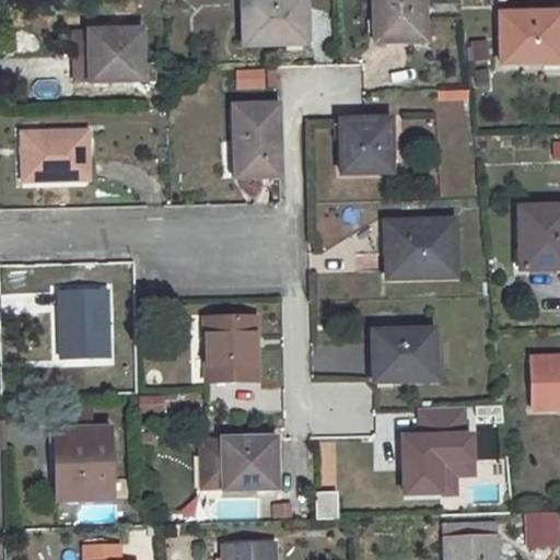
[(303,0),(241,0),(242,48),(304,46),(303,0)]
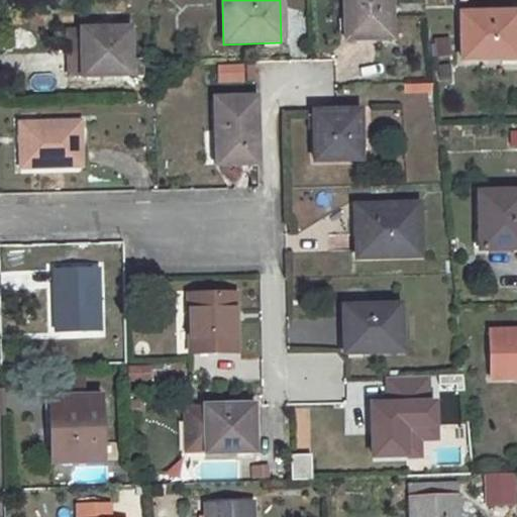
[(389,0),(342,0),(344,40),(391,39),(389,0)]
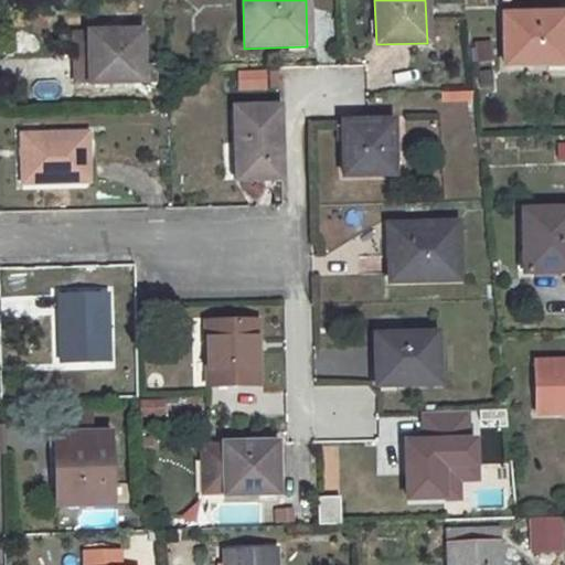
[(564,13),(502,16),(504,66),(564,65),(564,13)]
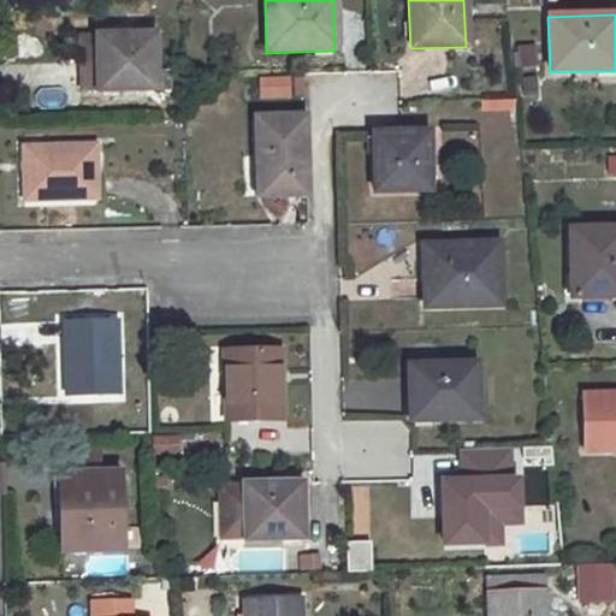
[(153,34),(95,36),(95,39),(96,87),(96,92),(155,89),(153,34)]
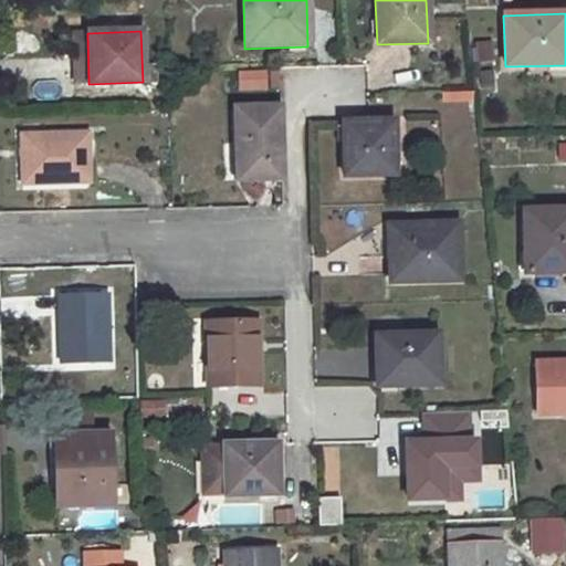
[(87,35),(74,37),(74,81),(88,80),(87,35)]
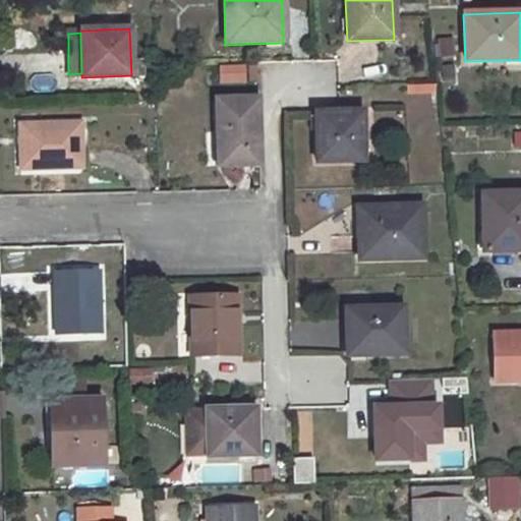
[(245,85),(245,66),(220,65),(220,85),(245,85)]
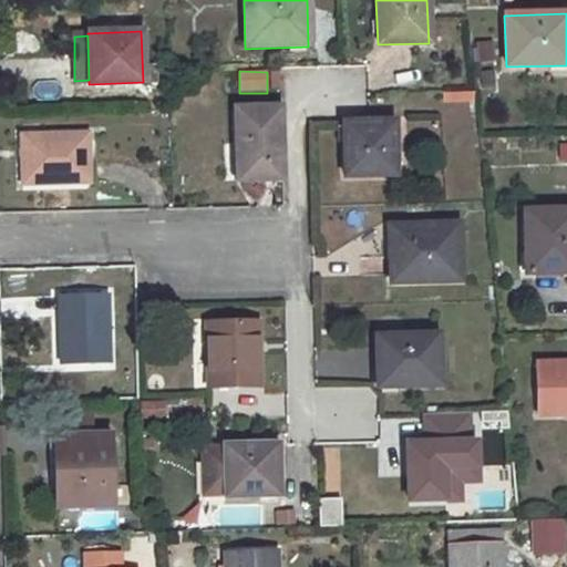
[(474,103),(474,92),(443,91),(443,103),(474,103)]
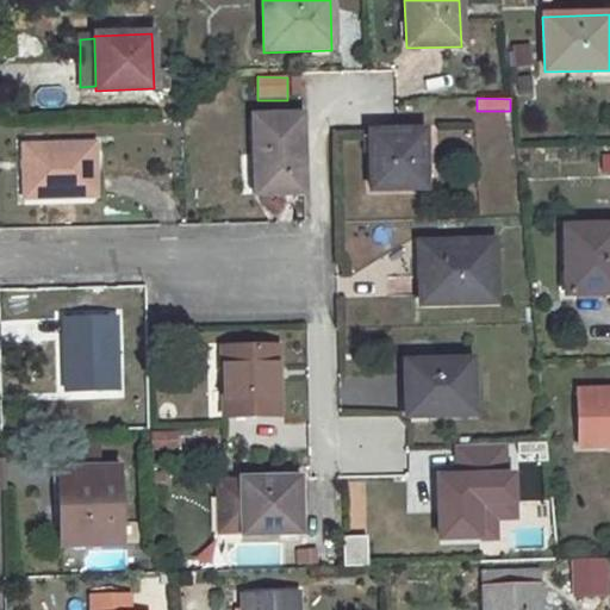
[(302,116),(254,117),(255,156),(259,155),(260,194),(304,194),(302,116)]
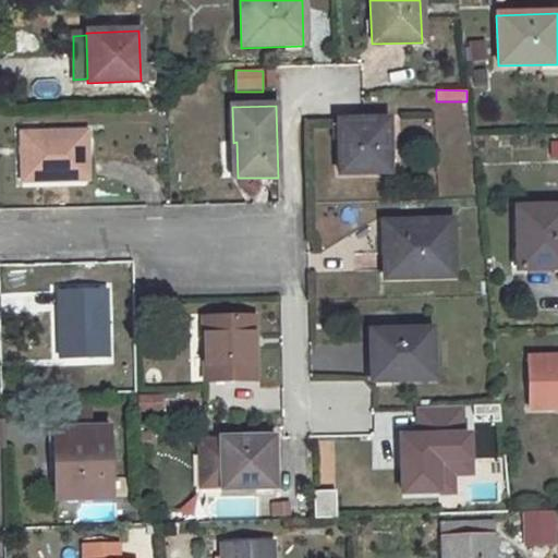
[(388,121),(337,121),(338,176),(389,174),(388,121)]
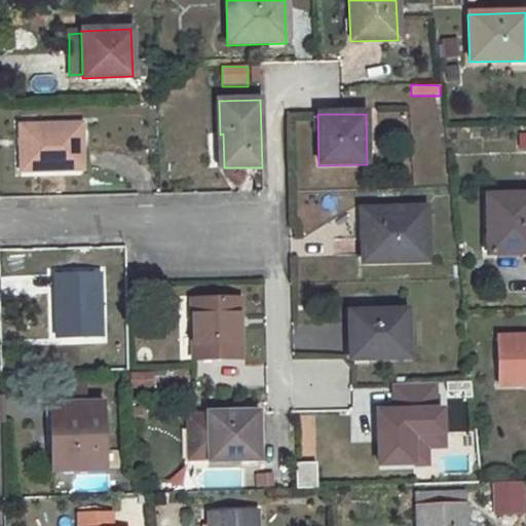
[(81,125),(19,126),(21,172),(82,168),(81,125)]
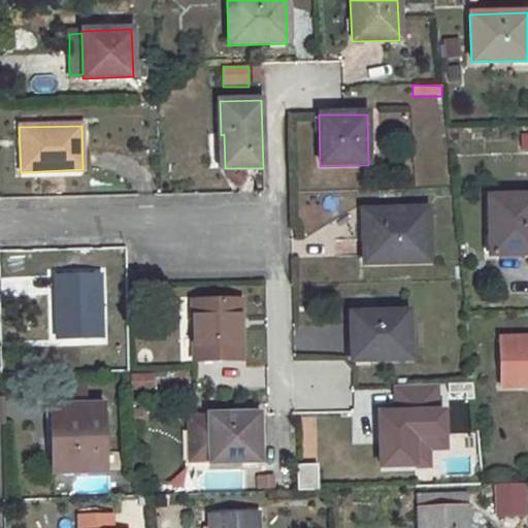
[(527,194),(488,196),(489,256),(527,254),(527,194)]
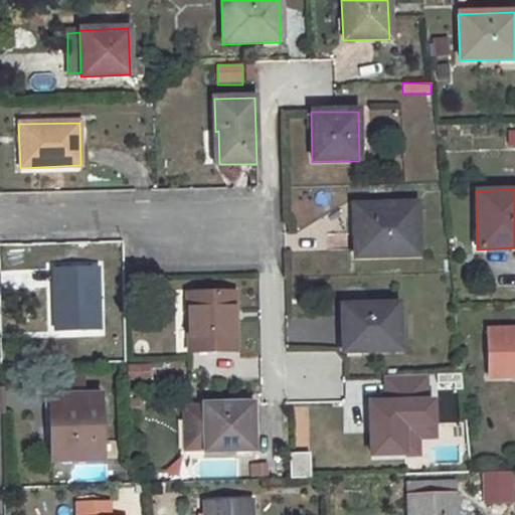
[(416,204),(354,205),(355,226),(364,226),(364,256),(417,253),(416,204)]
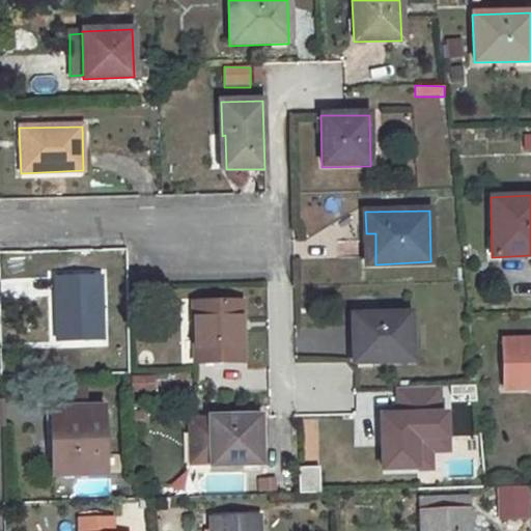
[(375,233),(366,233),(366,264),(375,264),(375,233)]
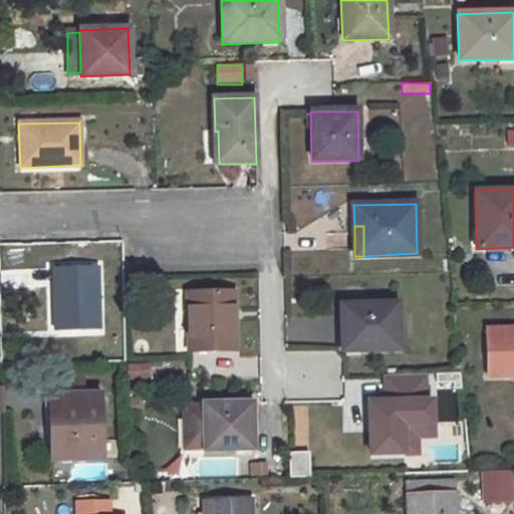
[(96,267),(53,268),(56,330),(99,328),(96,267)]
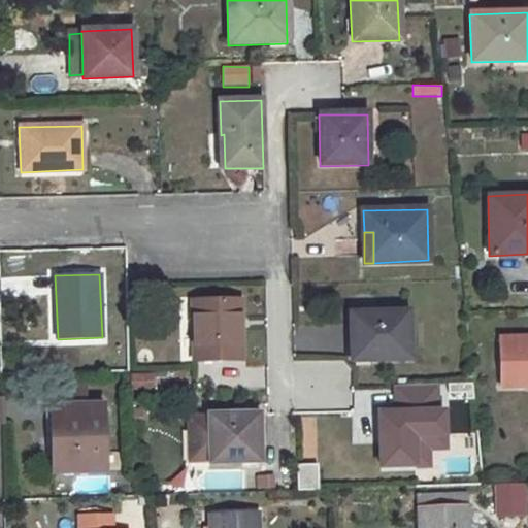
[(240,299),(193,300),(194,360),(242,359),(240,299)]
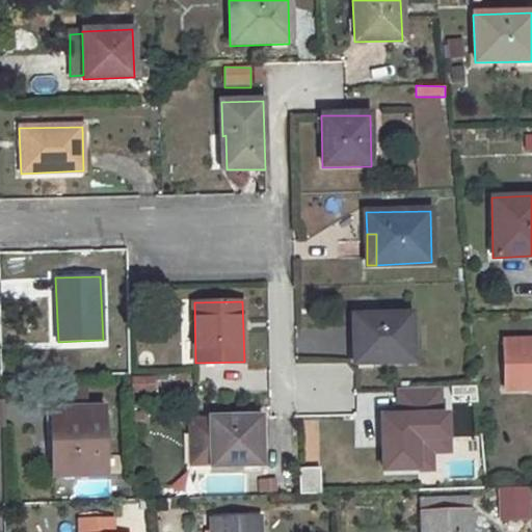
[(411,314),(352,316),(352,364),(413,362),(411,314)]
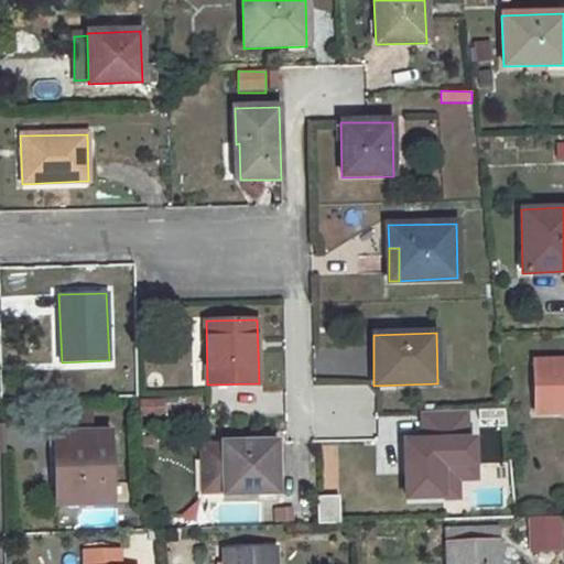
[(563,359),(533,361),(535,413),(563,411),(563,359)]
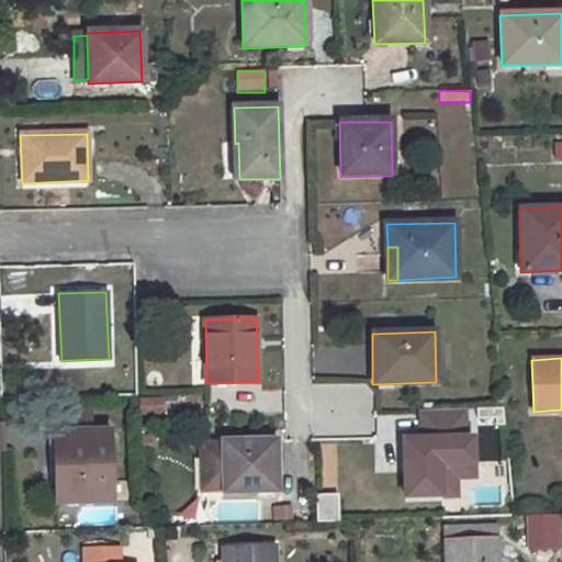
[(139,415),(163,414),(163,397),(139,398),(139,415)]
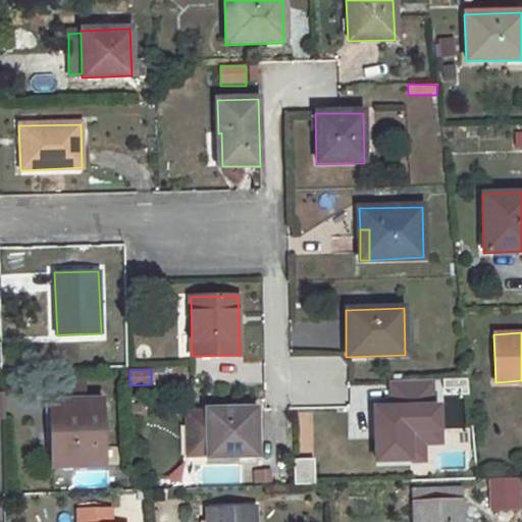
[(322,403),(345,403),(345,375),(322,376),(322,403)]
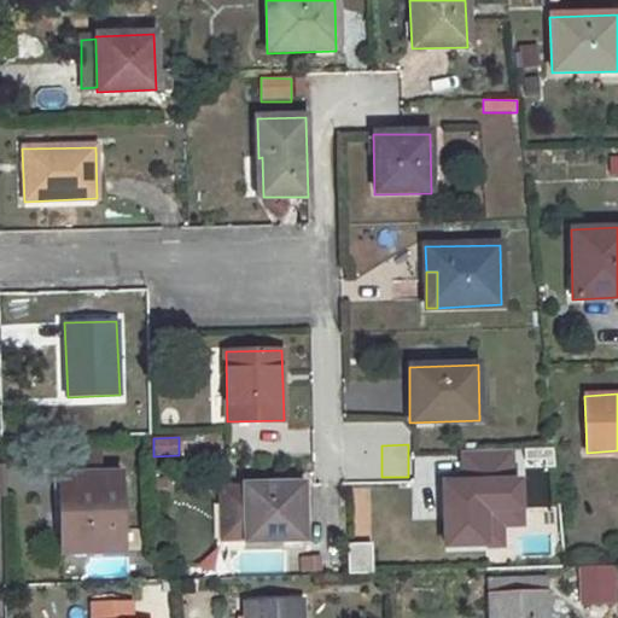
[(69,478),(54,477),(56,514),(59,514),(69,514),(69,478)]
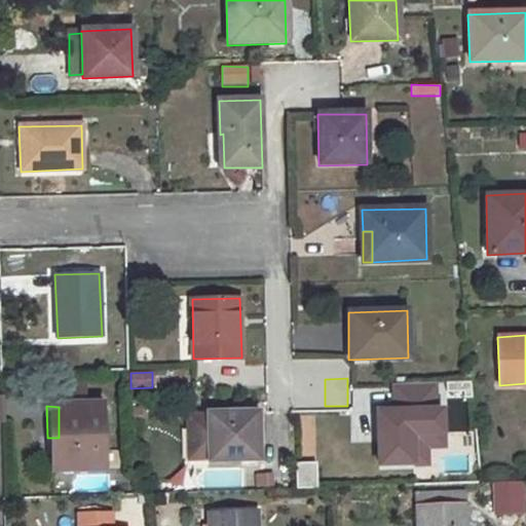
[(59,438),(50,438),(50,452),(55,452),(57,471),(104,470),(102,406),(59,407),(59,438)]
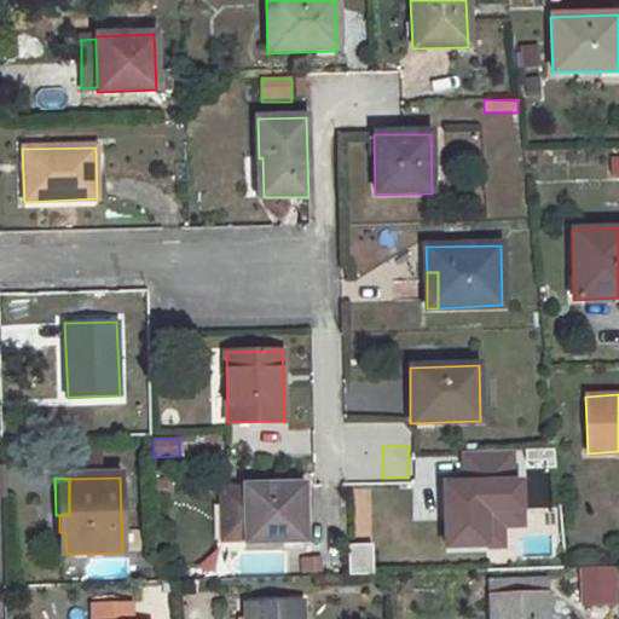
[(481,481),(412,482),(412,541),(482,538),(481,481)]
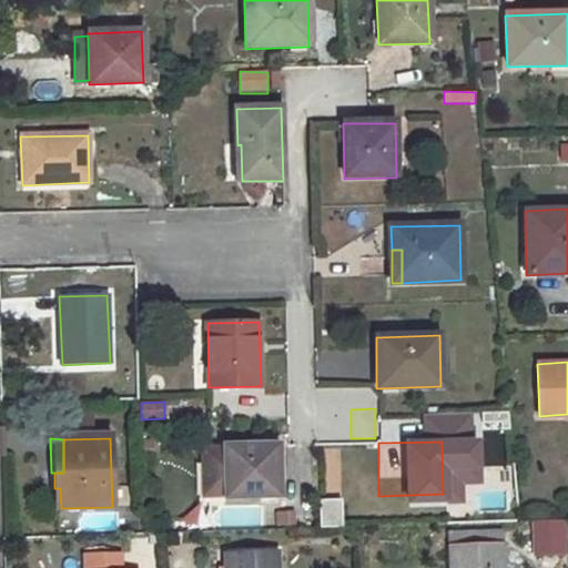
[(279,445),(224,446),(223,448),(224,496),(224,497),(280,496),(279,445)]
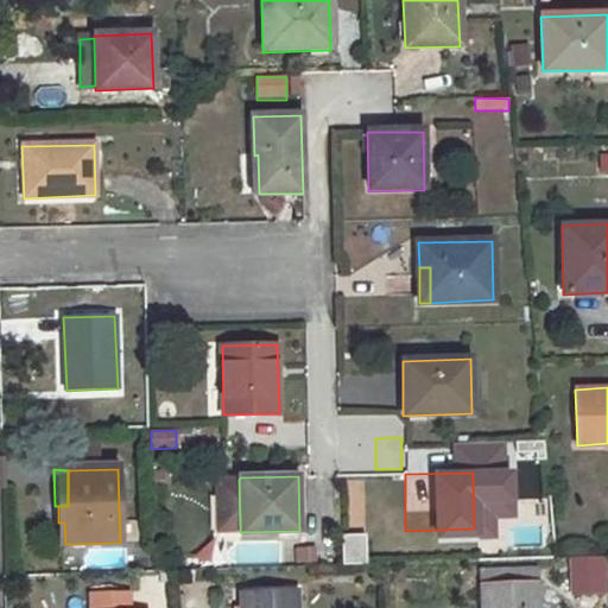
[(239,480),(211,480),(213,531),(240,531),(239,480)]
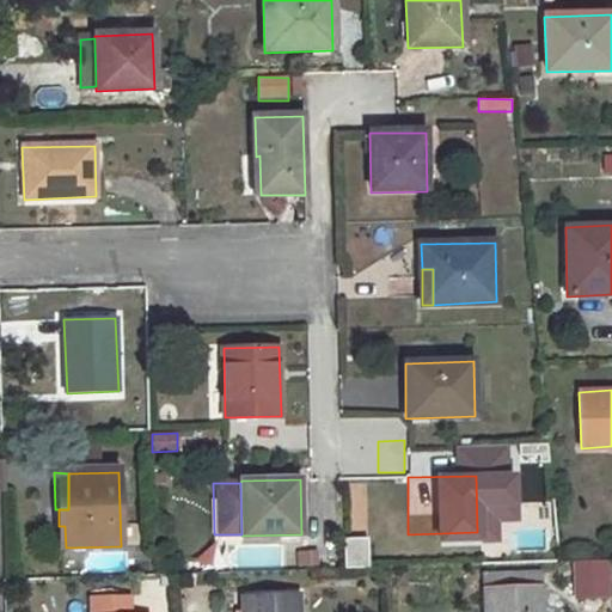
[(369,568),(368,537),(344,538),(346,569),(369,568)]
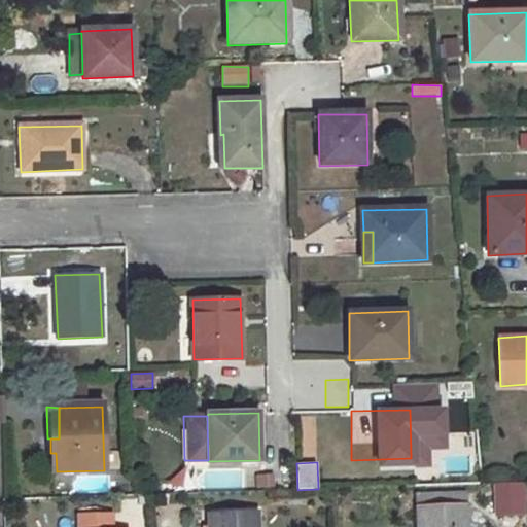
[(526,516),(526,511),(526,482),(493,484),(495,518),(526,516)]
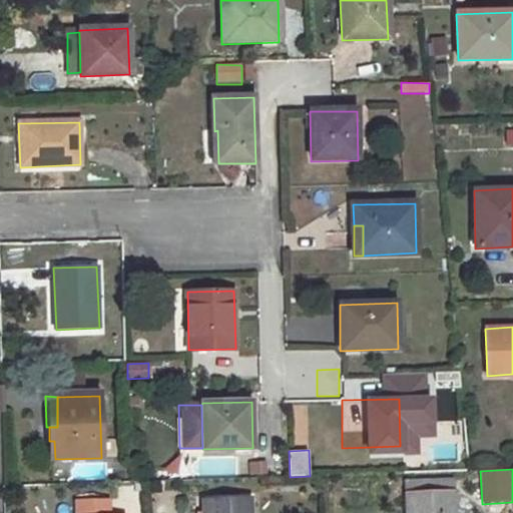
[(454,483),(407,485),(408,493),(454,491),(454,483)]
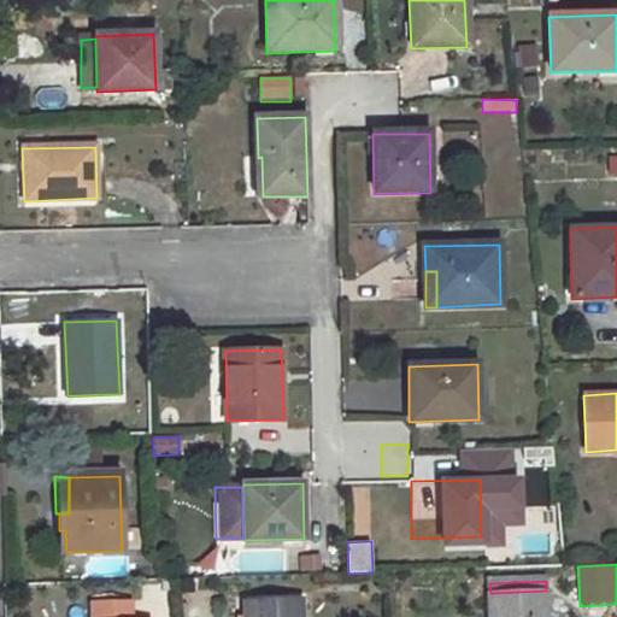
[(546,616),(546,591),(491,593),(491,616),(546,616)]
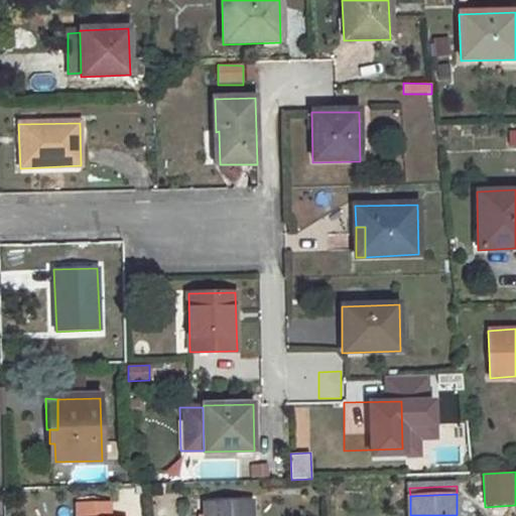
[(252,515),(252,502),(205,504),(205,515),(252,515)]
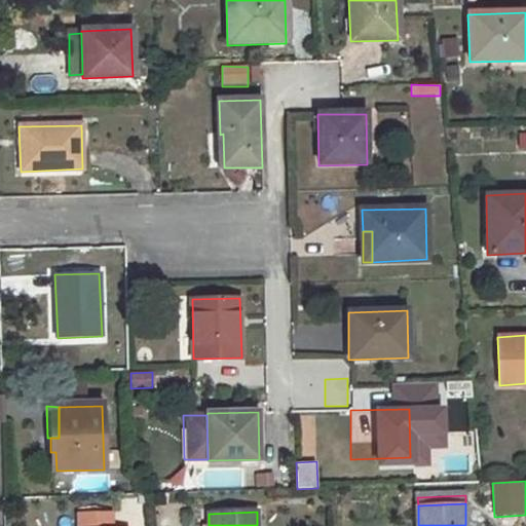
[(110,525),(110,516),(79,517),(78,525),(110,525)]
